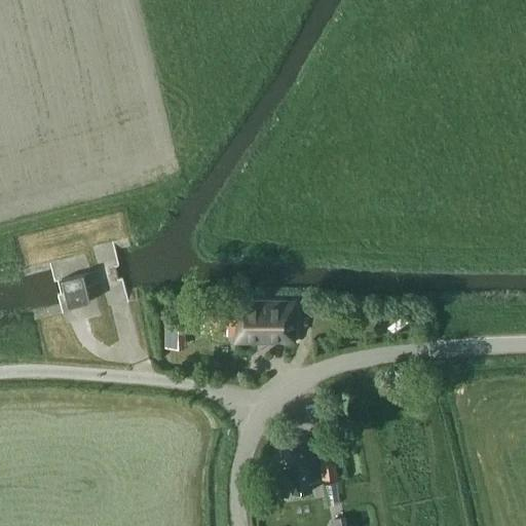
[(89,302),(81,273),(61,278),(69,308),(89,302)]
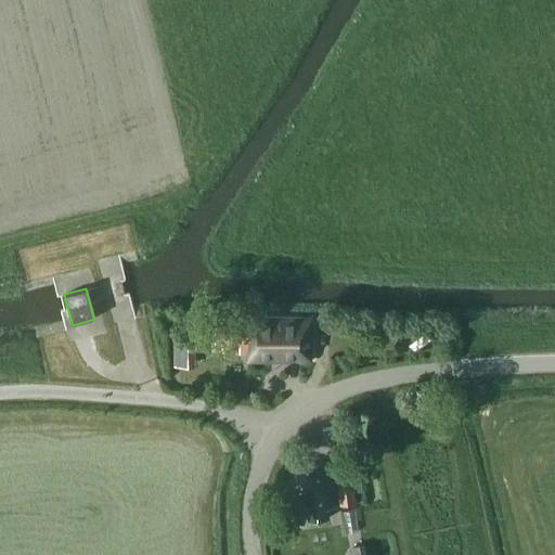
[(310,322),(247,320),(247,324),(215,323),(214,343),(221,343),(221,353),(247,355),(246,362),(309,364),(310,322)]
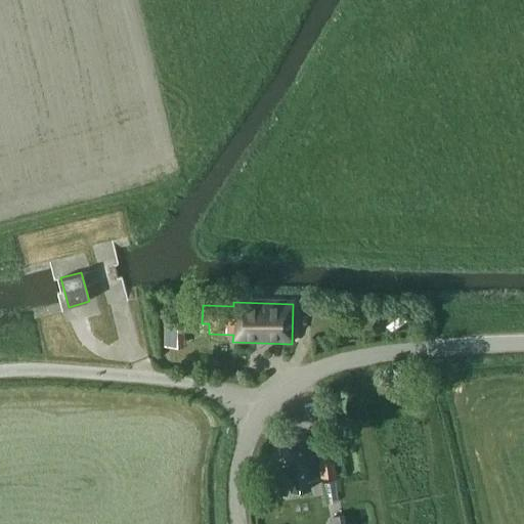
[(183,317),(163,317),(163,346),(183,346),(183,317)]
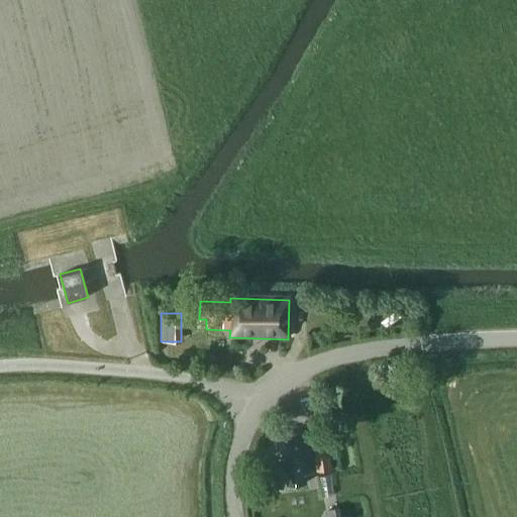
[(337,470),(333,428),(313,430),(317,472),(337,470)]
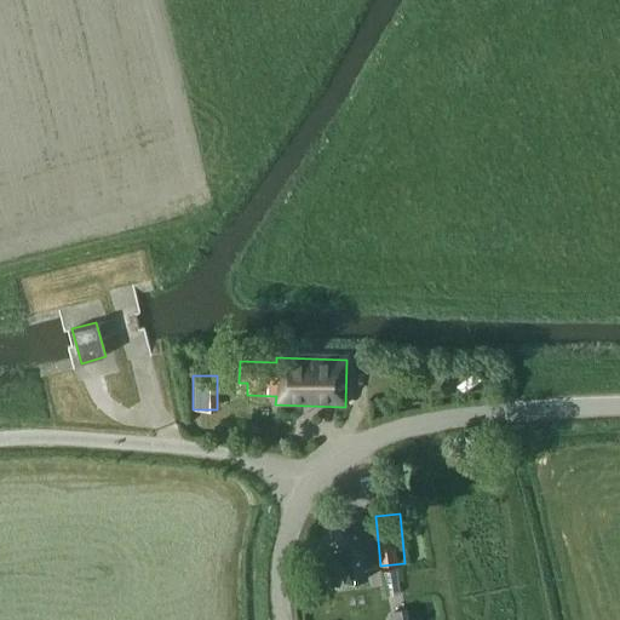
[(375,566),(368,517),(323,523),(328,554),(320,555),(323,574),(340,572),(343,583),(366,579),(363,568),(375,566)]
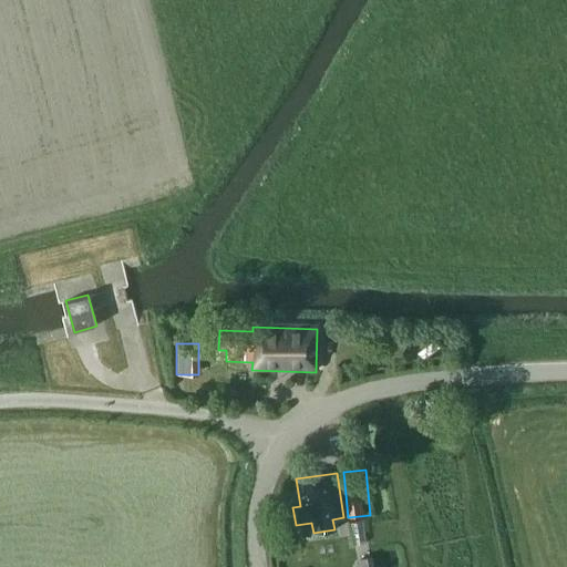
[(374,566),(372,555),(357,558),(358,566),(374,566)]
